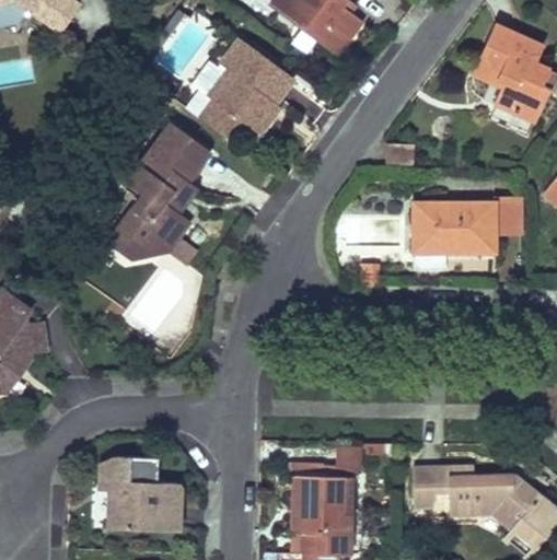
[(77,0),(0,0),(0,7),(16,3),(30,12),(61,34),(82,3),(77,0)]
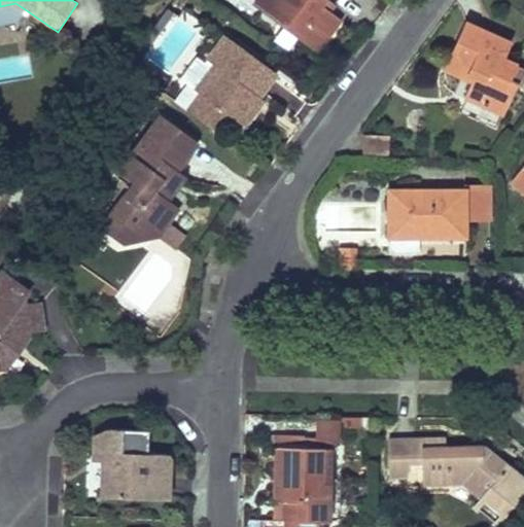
[(258,0),(255,4),(319,51),(343,20),(332,10),(324,5),(327,0),(258,0)]
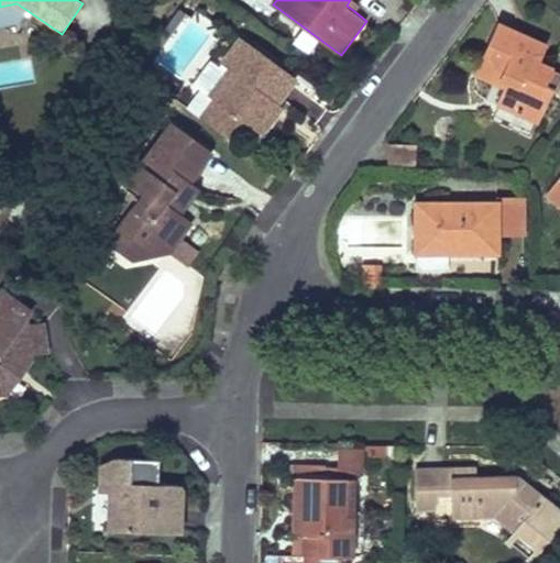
[(360,4),(354,0),(350,0),(347,6),(354,11),(360,4)]
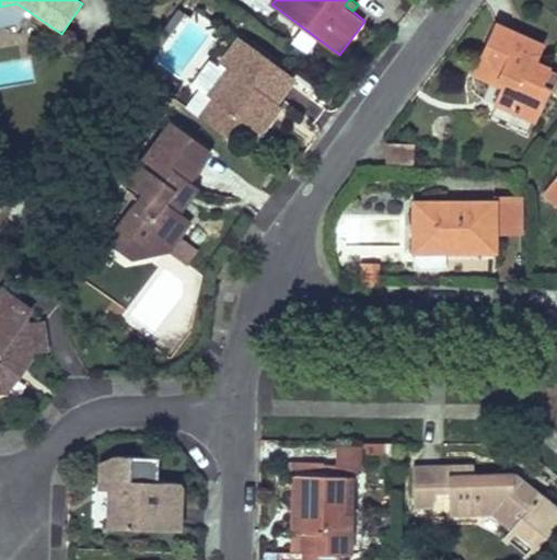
[(30,12),(26,16),(59,38),(61,34),(30,12)]
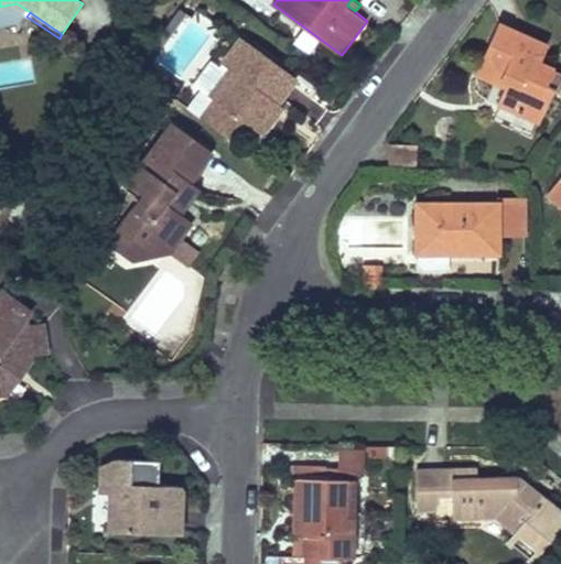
[(549,45),(500,24),(481,68),(509,82),(507,87),(499,104),(541,122),(556,89),(548,86),(554,69),(541,63),(549,45)]
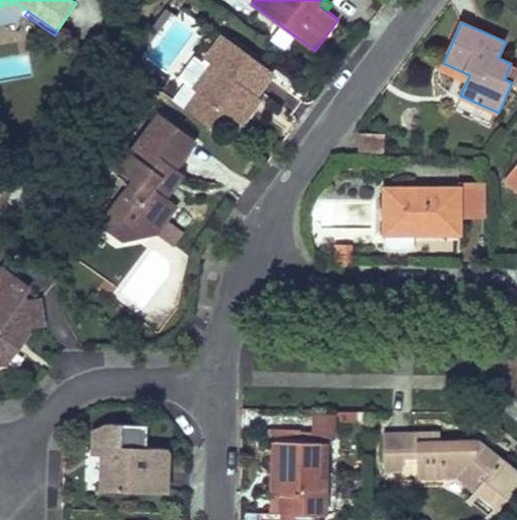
[(275,72),(225,35),(207,59),(214,64),(195,89),(199,92),(187,109),(215,129),(228,113),(232,116),(250,90),(257,96),(275,72)]
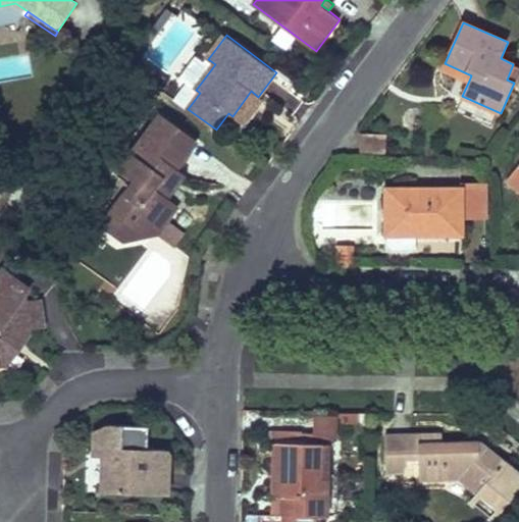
[(469,81),(471,75),(445,63),(442,68),(469,81)]
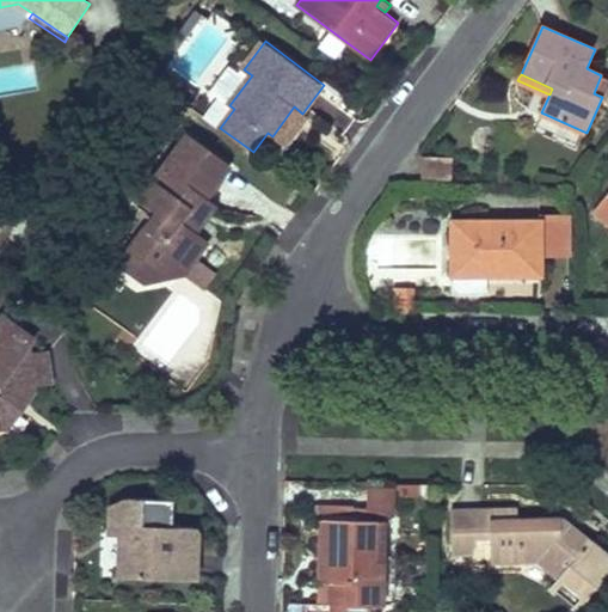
[(594,93),(602,97),(607,86),(607,78),(601,75),(594,93)]
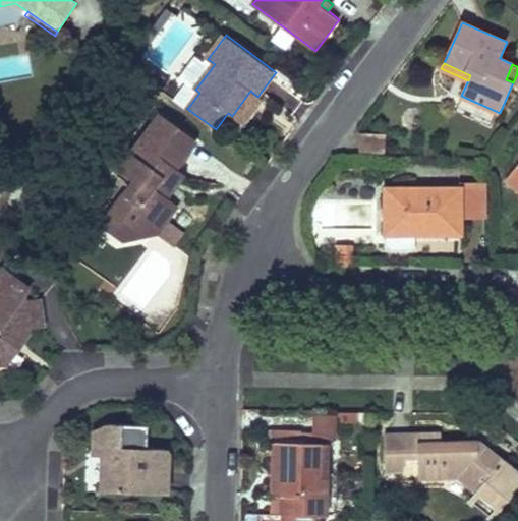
[(257,97),(250,91),(232,116),(243,124),(262,100),(257,97)]
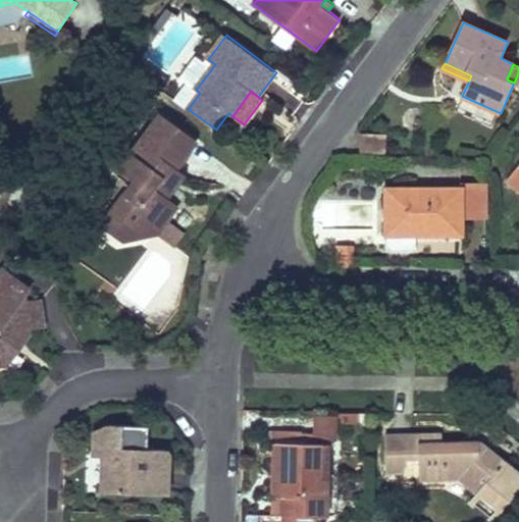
[(197,140),(161,114),(120,169),(136,180),(124,196),(163,224),(177,205),(167,198),(175,186),(162,175),(170,165),(175,169),(197,140)]
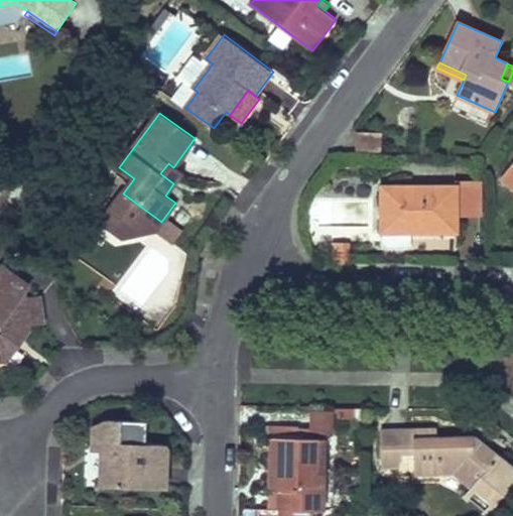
[(178,170),(198,140),(195,138),(173,167),(178,170)]
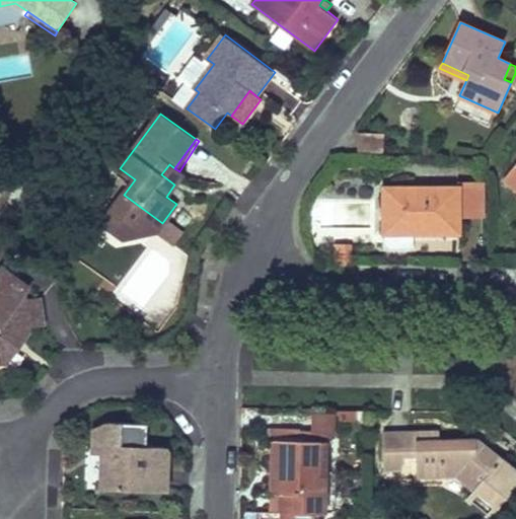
[(174,168),(169,164),(161,174),(174,184),(182,174),(179,171),(174,168)]
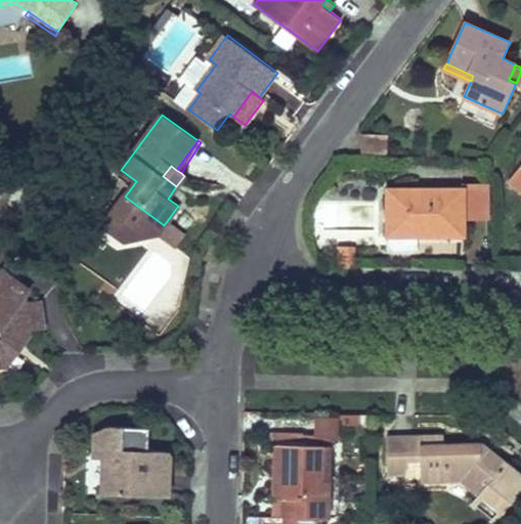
[(520,176),(516,173),(512,179),(520,186),(520,176)]
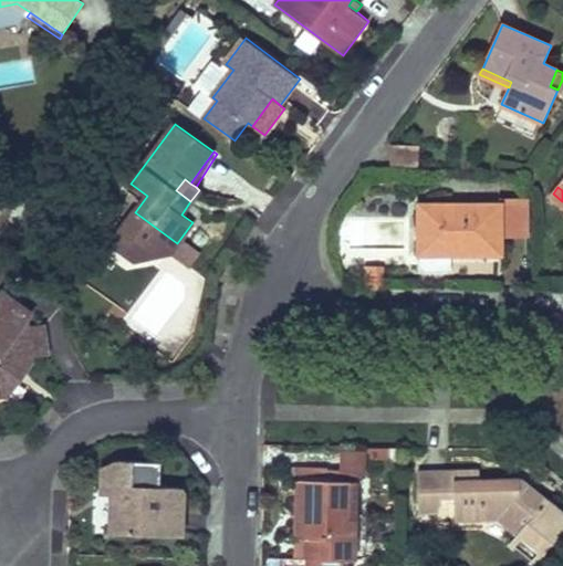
[(419,255),(502,254),(502,234),(530,234),(530,199),(500,199),(501,203),(419,205),(419,255)]
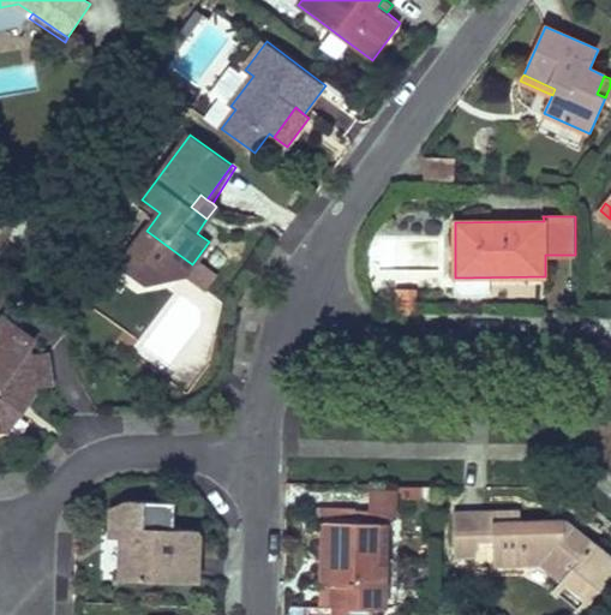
[(185,274),(192,264),(147,231),(125,261),(139,272),(145,263),(166,279),(175,267),(185,274)]
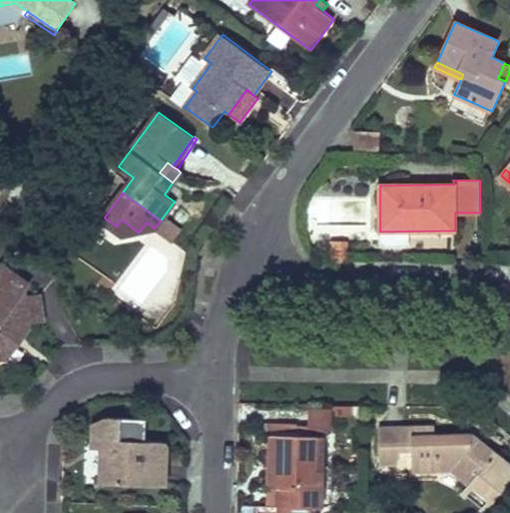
[(138,232),(121,219),(116,226),(104,217),(100,221),(121,236),(122,235),(138,232)]
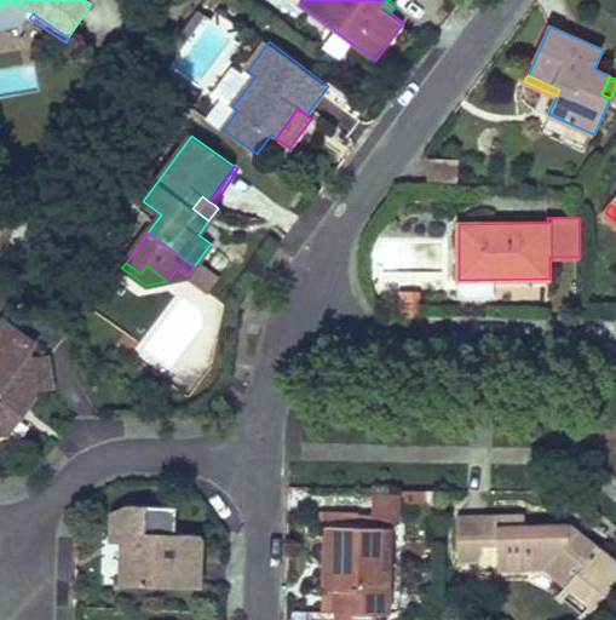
[(186,276),(177,269),(167,281),(186,276)]
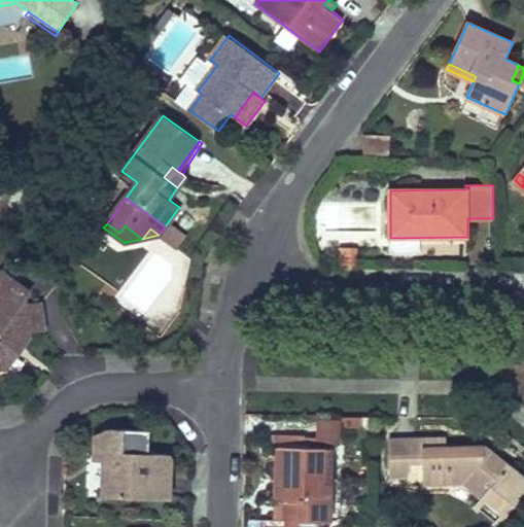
[(27,299),(32,292),(3,270),(0,274),(0,370),(8,369),(21,353),(11,346),(16,340),(32,338),(31,331),(46,329),(43,303),(28,305),(27,299)]
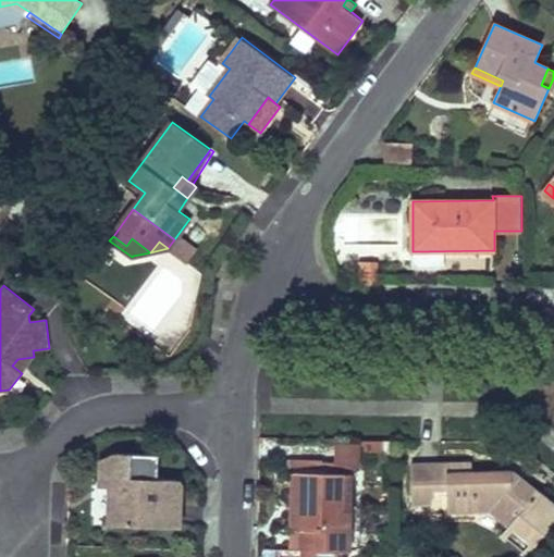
[(34,357),(17,359),(12,366),(22,373),(34,357)]
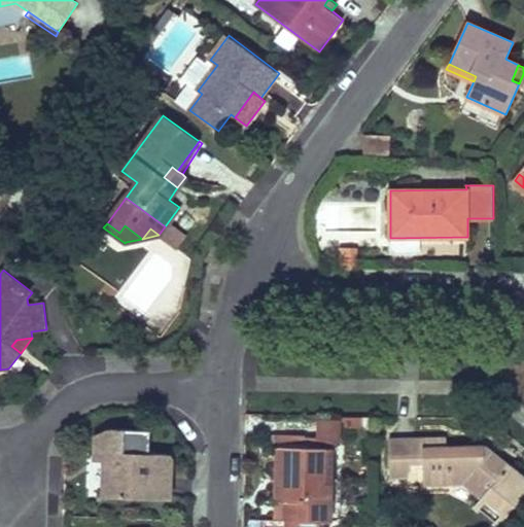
[(99,499),(170,502),(172,457),(148,456),(149,432),(103,431),(90,438),(89,463),(100,463),(99,499)]
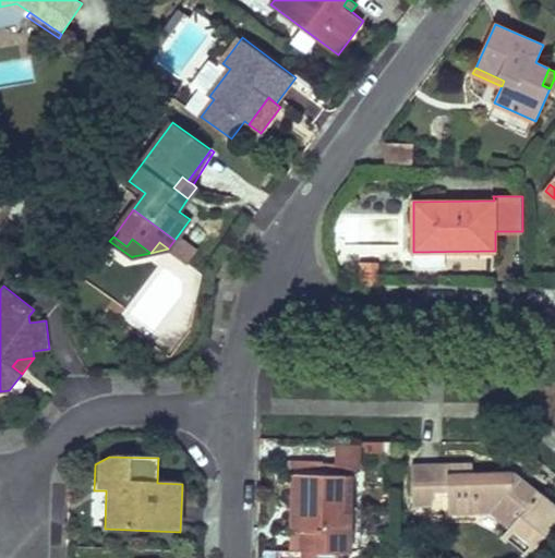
[(511,481),(511,472),(472,473),(472,464),(415,465),(417,501),(432,500),(435,489),(451,488),(451,505),(477,504),(477,511),(493,510),(513,526),(505,536),(529,555),(554,520),(554,505),(528,483),(522,489),(511,481)]
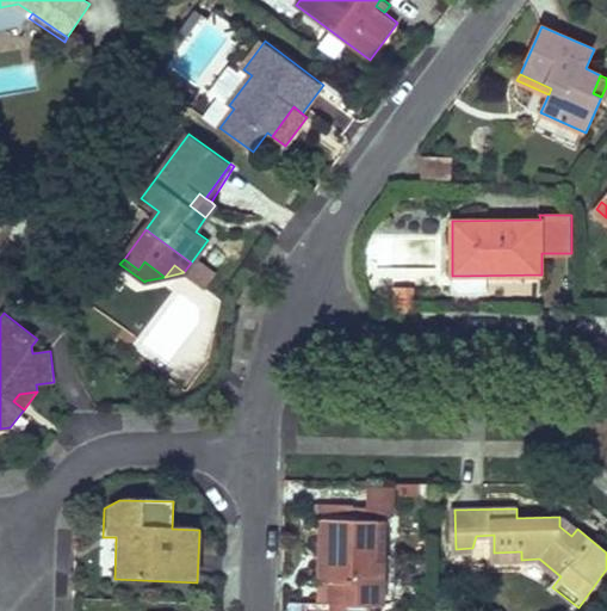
[(577,529),(562,517),(559,517),(559,526),(571,536),(577,529)]
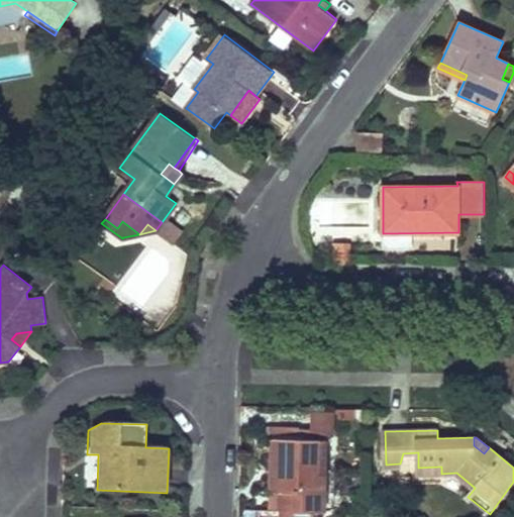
[(317,439),(273,438),(272,492),(283,493),(293,493),(293,512),(324,512),(325,476),(316,476),(317,439)]
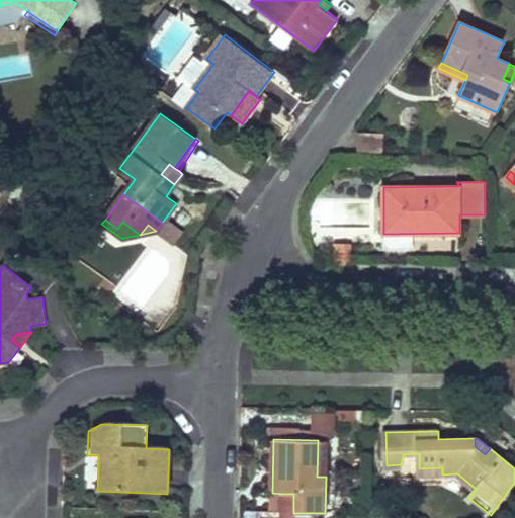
[(327,441),(318,440),(317,477),(326,477),(327,441)]
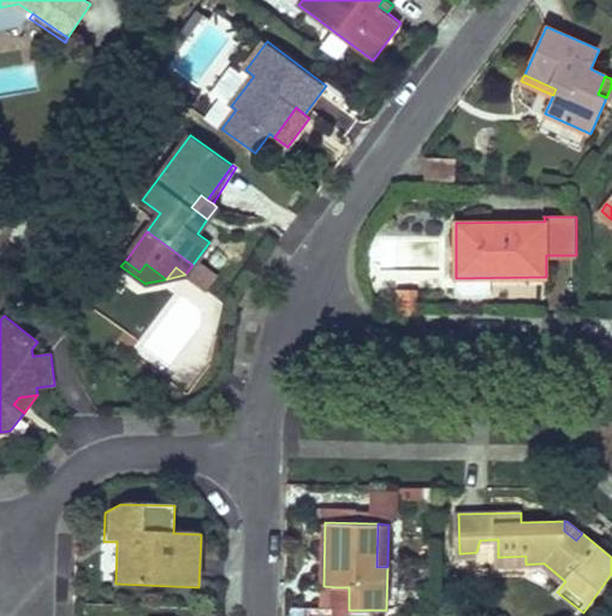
[(337,609),(349,610),(349,587),(337,587),(337,609)]
